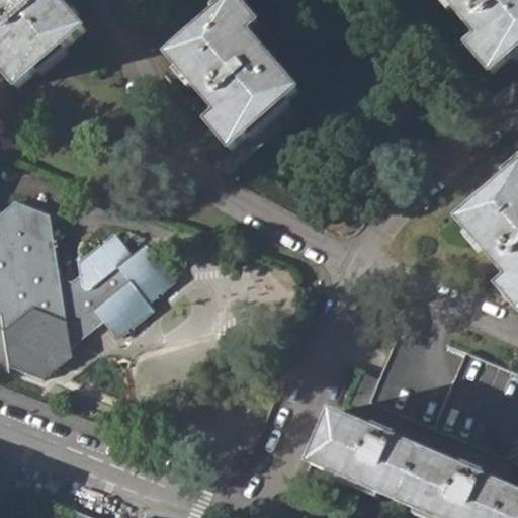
[(0,59),(0,64),(21,87),(87,26),(63,0),(0,0),(0,40),(9,51),(0,59)]
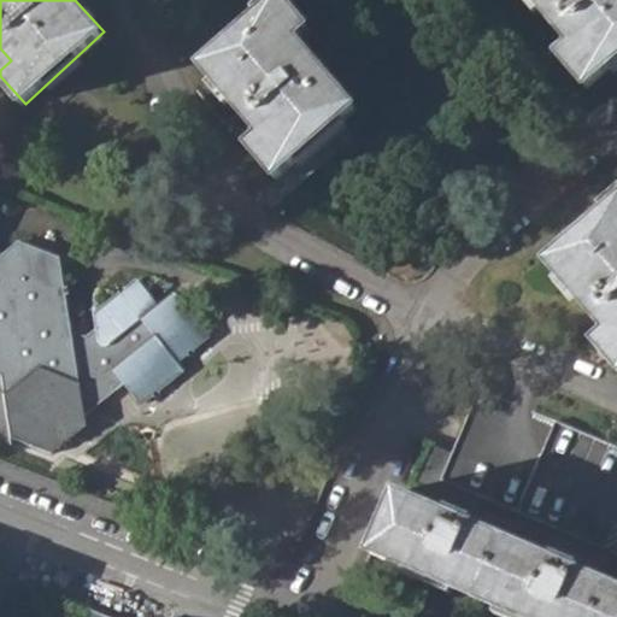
[(248,147),(276,177),(356,105),(297,37),(309,28),(285,0),(280,0),(203,70),(260,137),(248,147)]
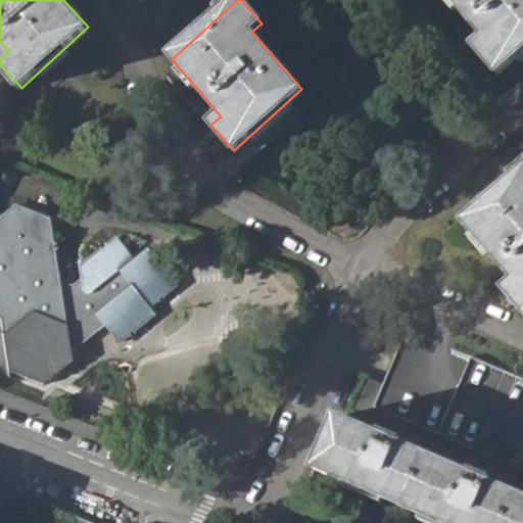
[(481,52),(505,77),(522,58),(522,0),(450,0),(490,42),(481,52)]
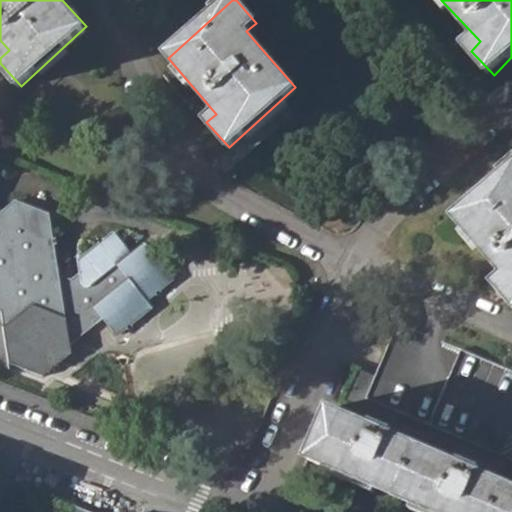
[(491,284),(511,307),(511,165),(452,220),(501,275),(491,284)]
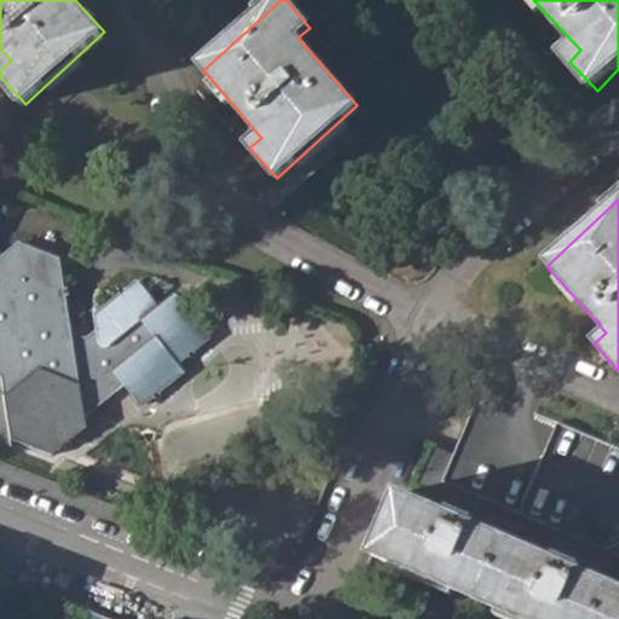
[(0,381),(10,437),(51,452),(86,426),(84,415),(126,383),(142,403),(184,368),(178,359),(209,334),(173,290),(157,304),(138,279),(92,317),(91,327),(82,334),(69,329),(59,256),(18,242),(0,255),(0,381)]
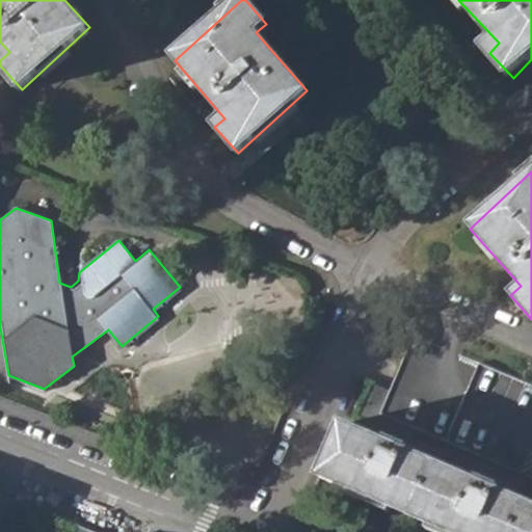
[(300,293),(308,307),(313,303),(306,290),(300,293)]
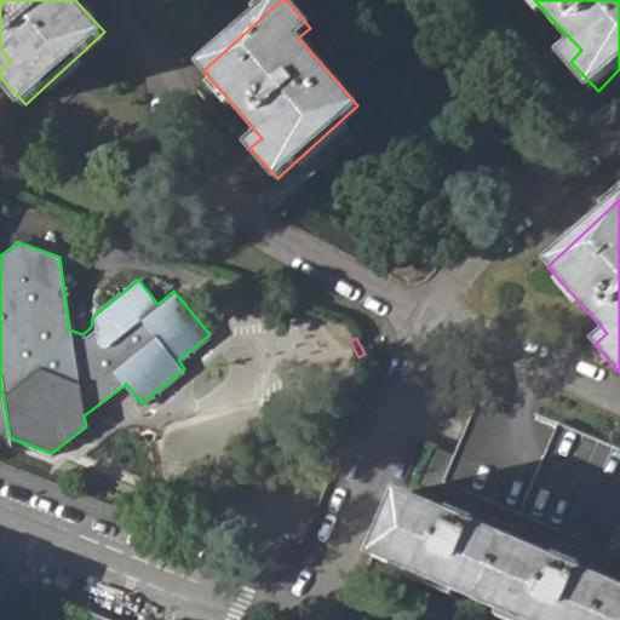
[(10,437),(0,382),(0,437),(11,442),(10,437)]
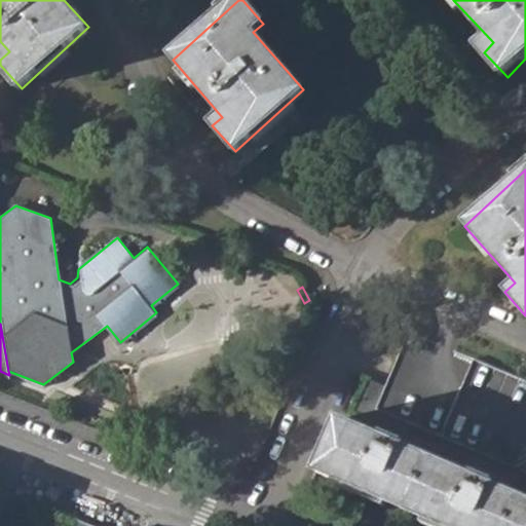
[(402,419),(525,472),(525,379),(408,329),(382,384),(365,377),(351,411),(397,429),(402,419)]
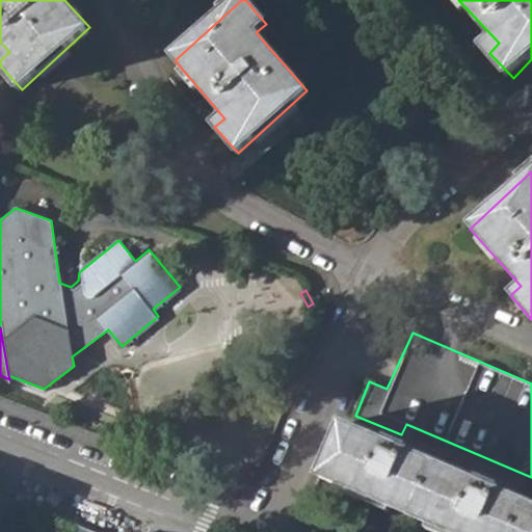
[(322,484),(429,531),(531,531),(531,514),(346,431),(322,484)]
